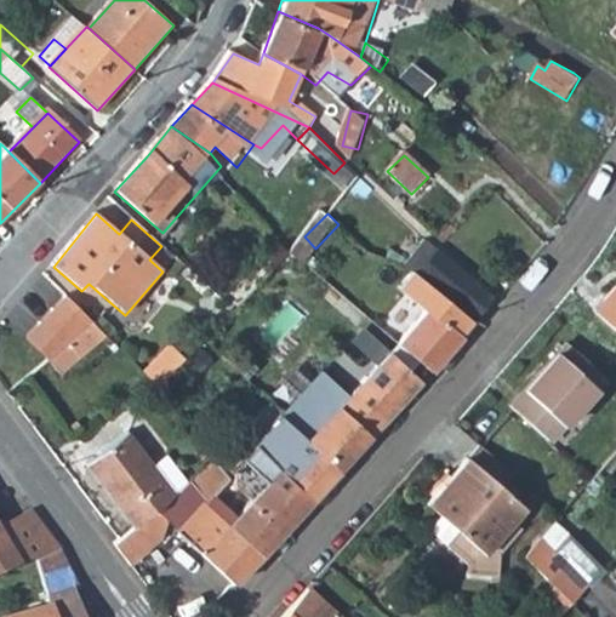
[(431,314),(401,342),(437,373),(477,323),(418,273),(405,290),(431,314)]
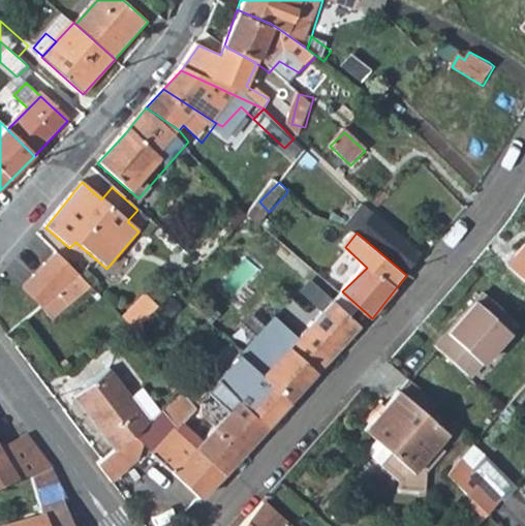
[(524,251),(507,271),(524,285),(524,251)]
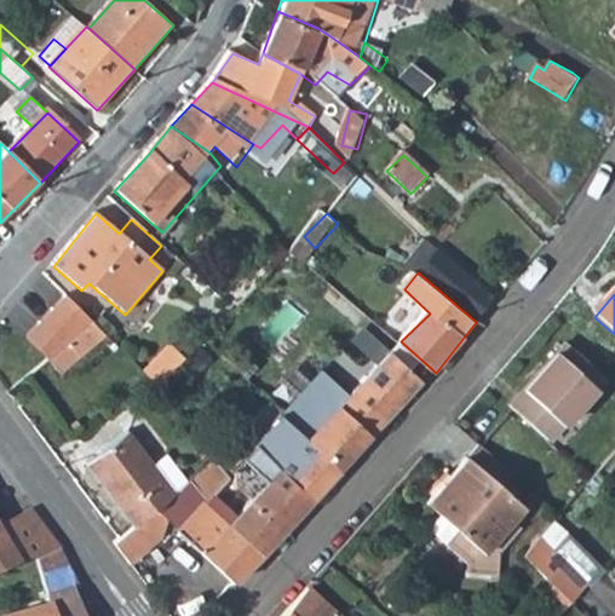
[(44,328),(62,351),(70,345),(96,323),(70,299),(41,324),(44,328)]
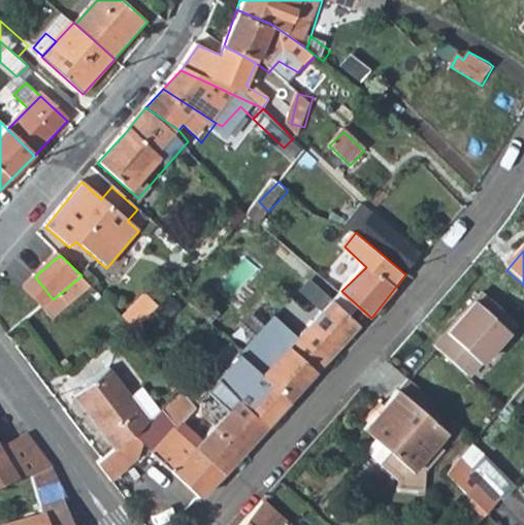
[(82,275),(60,294),(71,307),(94,288),(82,275)]
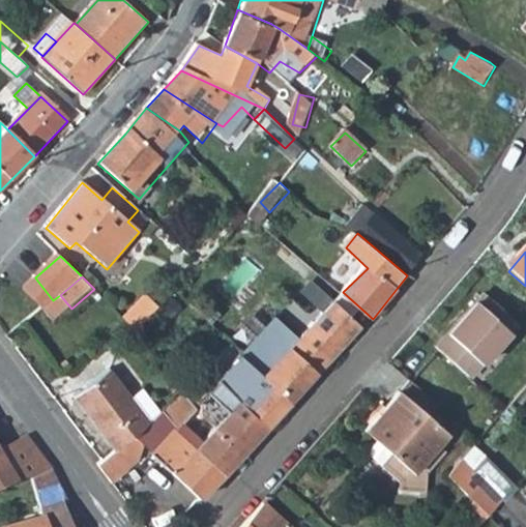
[(26,289),(42,309),(53,300),(37,281),(26,289)]
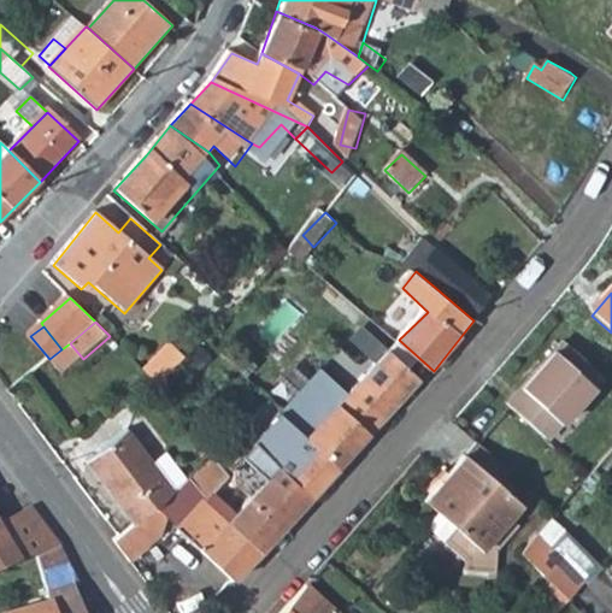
[(327,370),(284,412),(312,440),(342,469),(427,378),(368,326),(355,339),(382,364),(352,392),(327,370)]
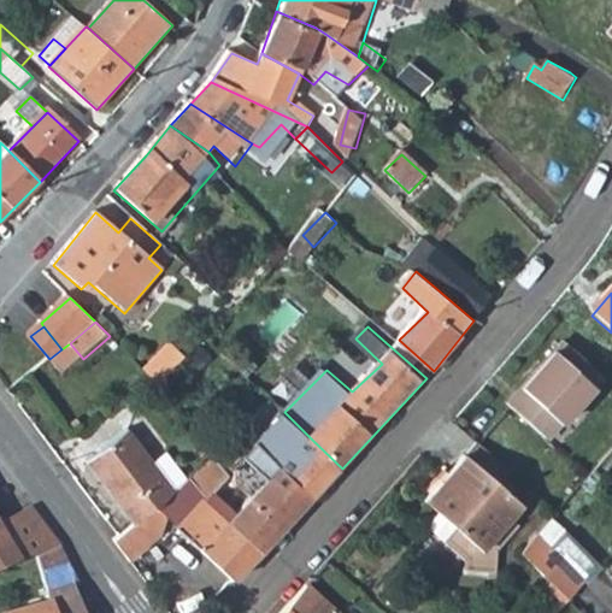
[(83,359),(70,343),(62,349),(49,359),(48,360),(62,376),(83,359)]
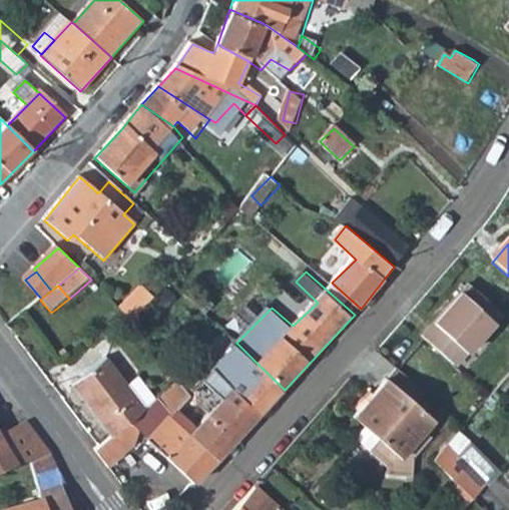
[(470,288),(424,339),(456,367),(502,315),(470,288)]
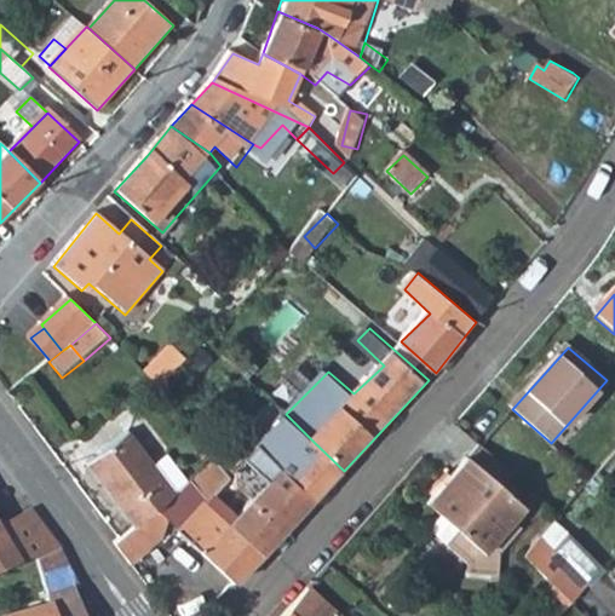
[(171,350),(147,375),(160,389),(185,363),(171,350)]
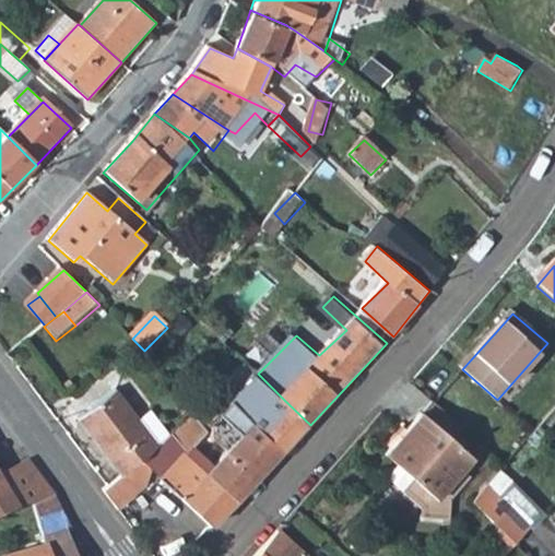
[(258,374),(235,400),(257,422),(287,452),(310,425),(283,399),(258,374)]
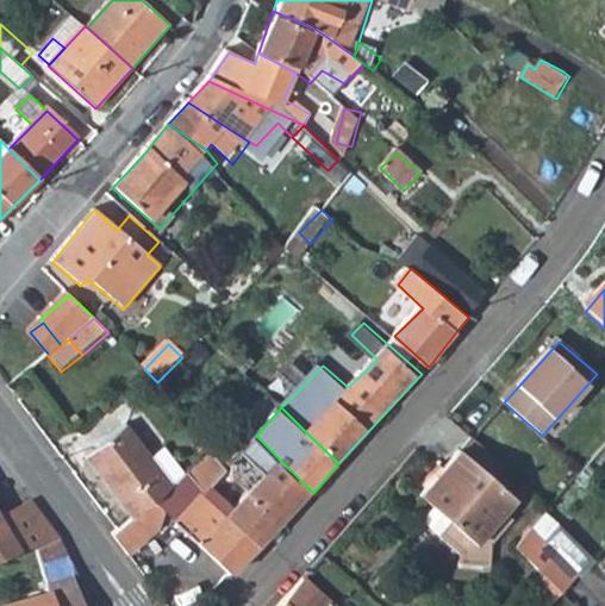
[(89,457),(136,519),(176,487),(175,485),(188,474),(167,447),(154,457),(129,424),(89,457)]
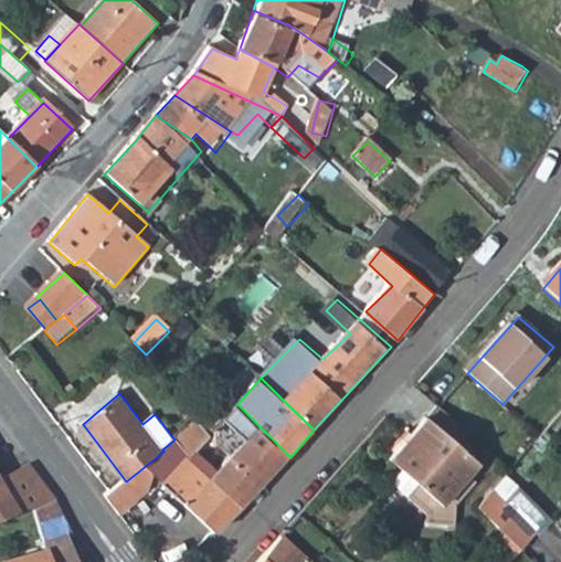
[(209,434),(212,437),(196,456),(213,476),(211,478),(241,509),(290,457),(260,426),(237,404),(209,434)]
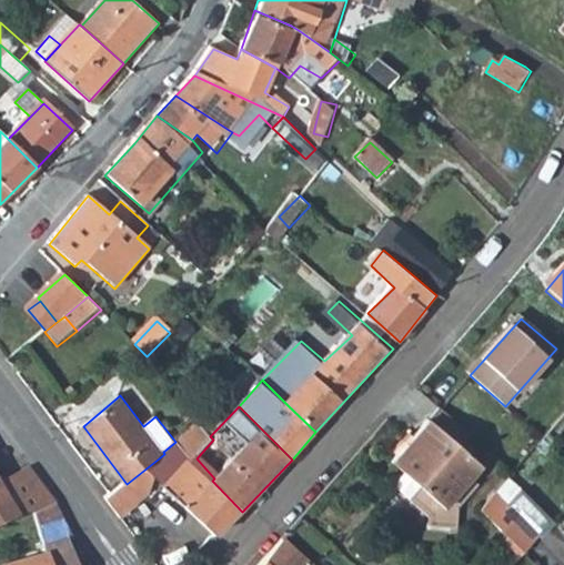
[(470,433),(441,409),(430,422),(459,446),(470,433)]
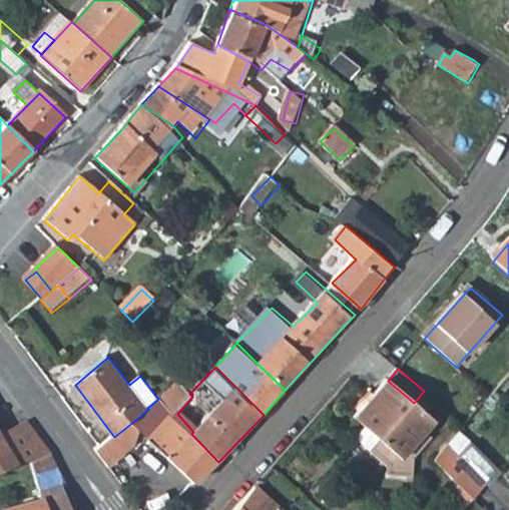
[(388,381),(356,419),(404,459),(435,421),(414,403),(388,381)]
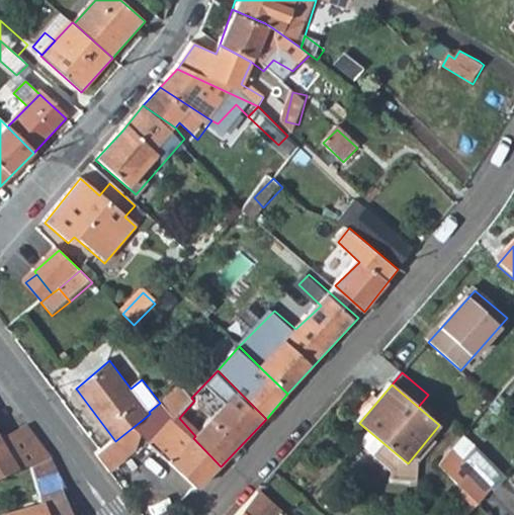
[(197,491),(221,466),(193,438),(195,436),(179,418),(163,400),(160,403),(149,412),(150,414),(115,441),(98,455),(111,474),(148,442),(197,491)]
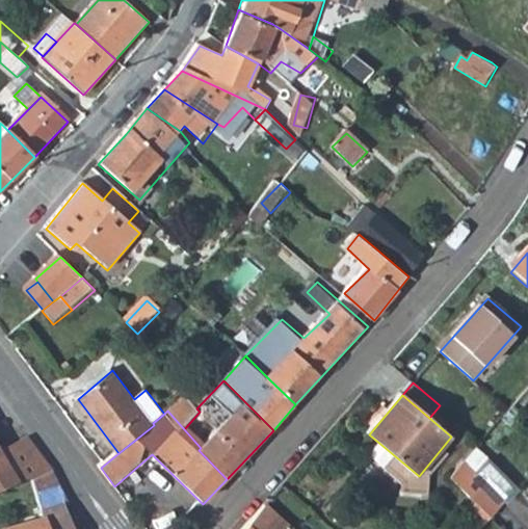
[(0,503),(32,487),(53,478),(26,442),(0,458),(0,457),(0,503)]
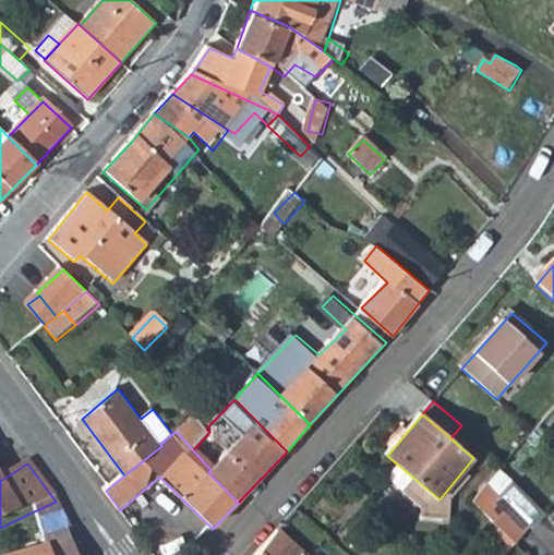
[(532,531),(489,483),(474,499),(501,527),(517,544),(532,531)]
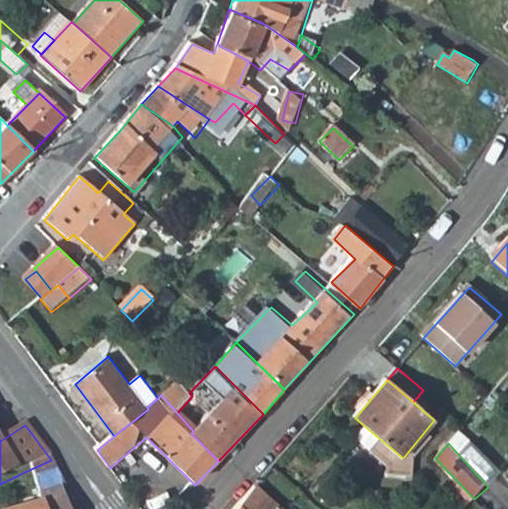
[(31,469),(38,497),(40,506),(42,505),(43,508),(68,508),(61,490),(68,489),(51,460),(31,469)]
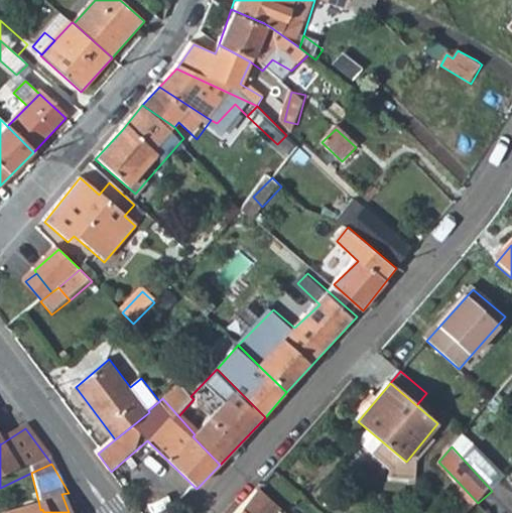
[(468,512),(478,503),(463,487),(453,499),(466,512),(468,512)]
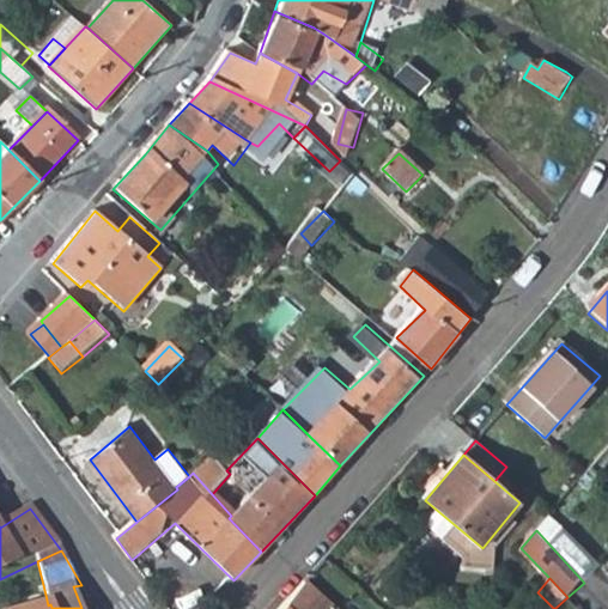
[(335,608),(306,583),(283,608),(335,608)]
